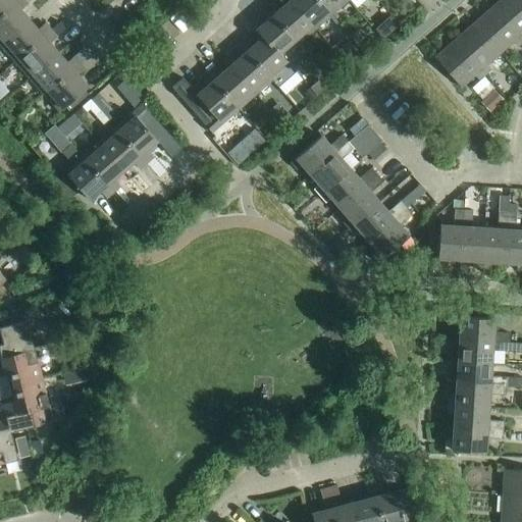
[(17,0),(0,15),(0,44),(0,45),(29,19),(20,9),(28,3),(23,0),(17,0)]
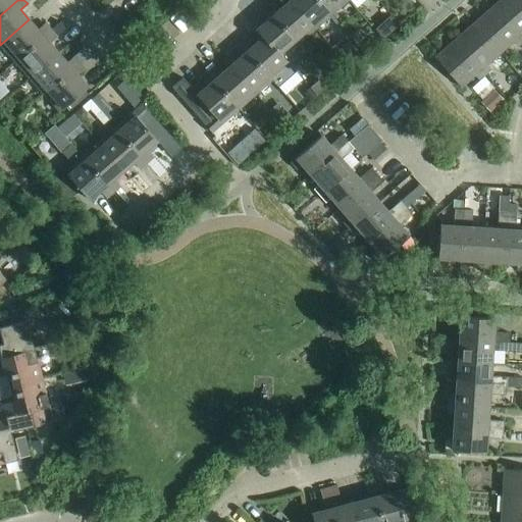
[(0,0),(0,15),(17,0),(0,0)]
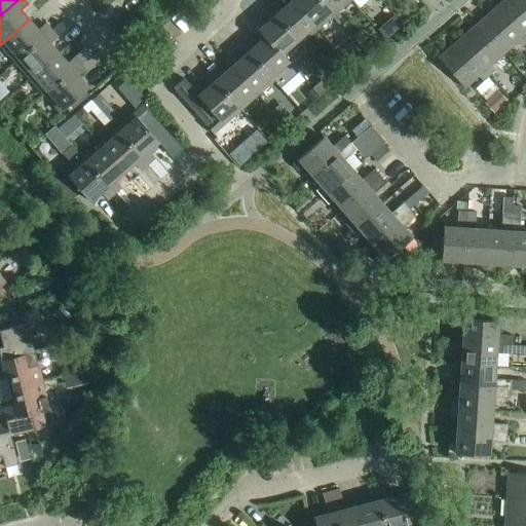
[(275,1),(269,7),(300,43),(316,29),(292,0),(282,8),(275,1)]
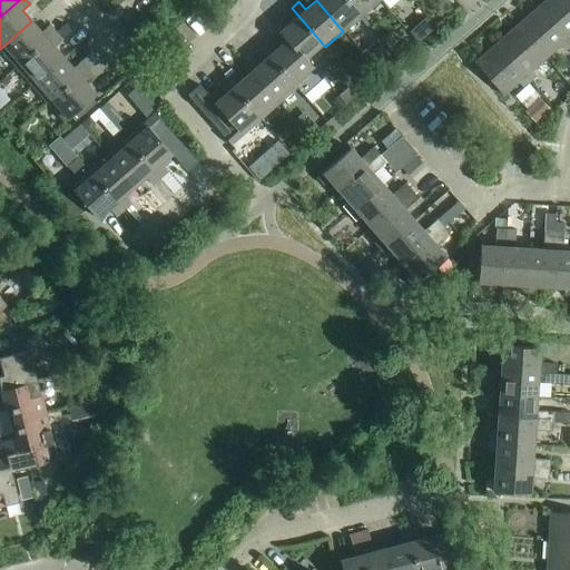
[(316,0),(343,31),(362,16),(347,0),(316,0)]
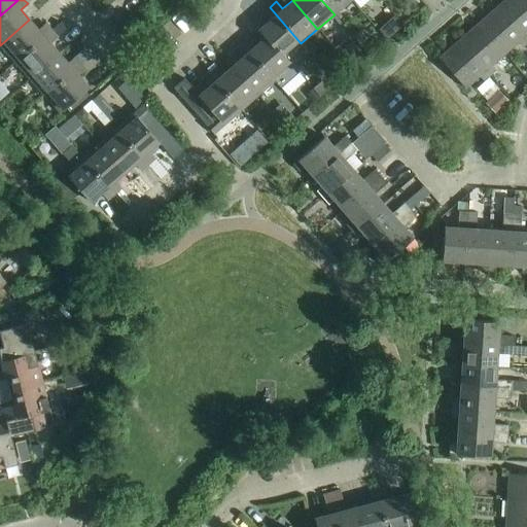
[(321,0),(335,14),(350,0),(321,0)]
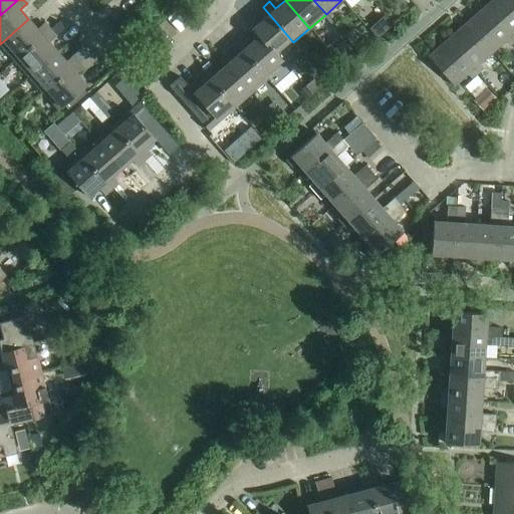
[(513,1),(513,0),(492,0),(485,6),(513,38),(513,1)]
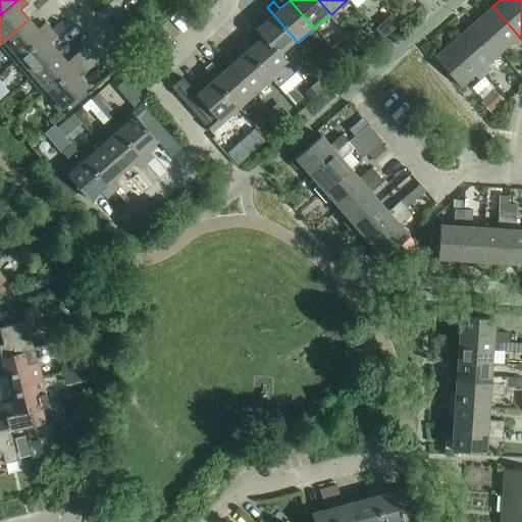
[(521,39),(492,6),(473,23),(500,53),(513,41),(517,46),(521,41),(521,39)]
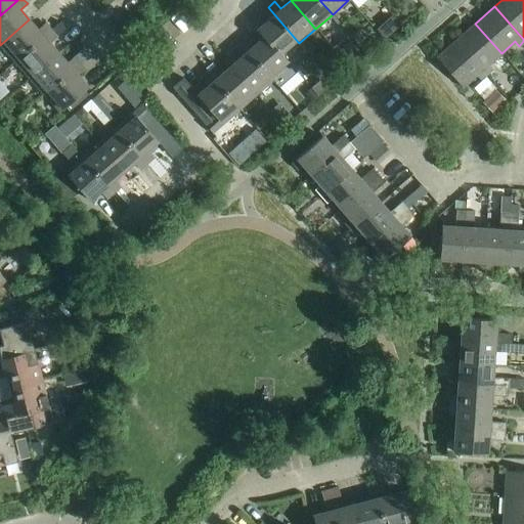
[(257,30),(263,37),(264,37),(282,57),(284,57),(299,43),(268,7),(261,13),(267,20),(257,30)]
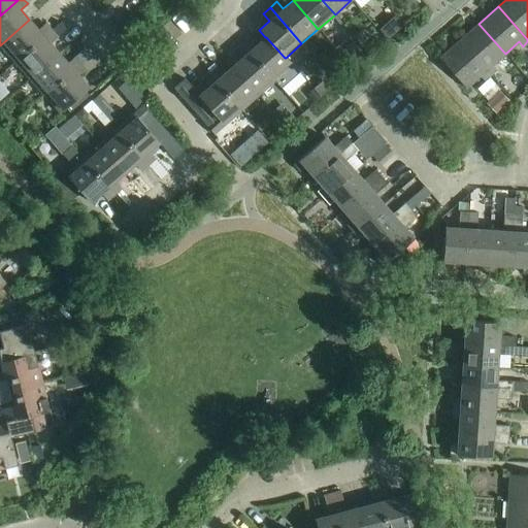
[(387,40),(403,26),(394,17),(378,30),(387,40)]
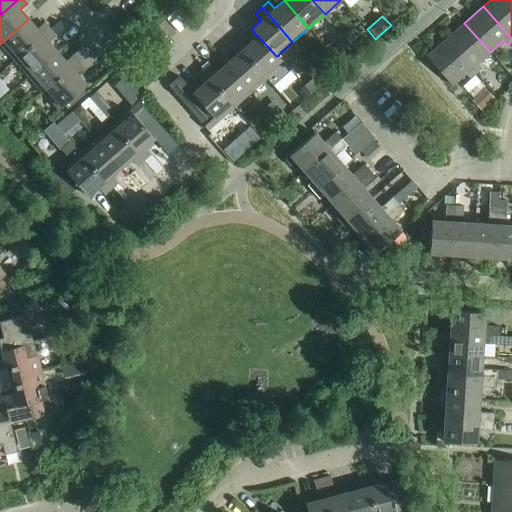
[(0,44),(15,60),(49,29),(44,23),(37,29),(28,19),(0,44)]
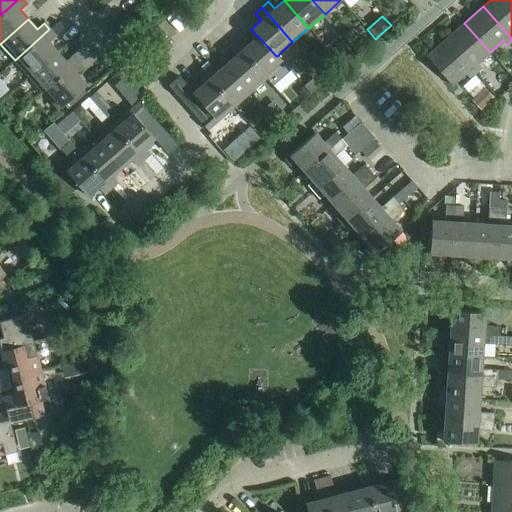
[(59,21),(49,29),(55,36),(64,28),(59,21)]
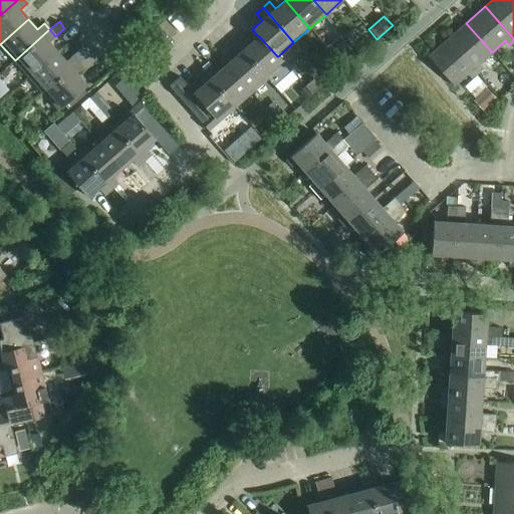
[(466,23),(447,39),(477,73),(483,68),(479,63),(492,52),(466,23)]
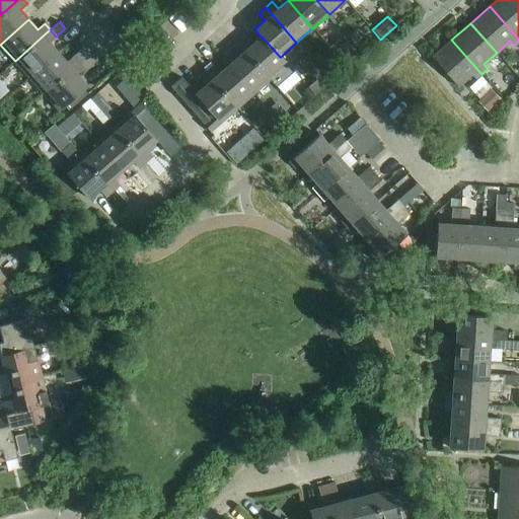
[(15,61),(29,77),(58,53),(49,43),(56,36),(50,29),(15,61)]
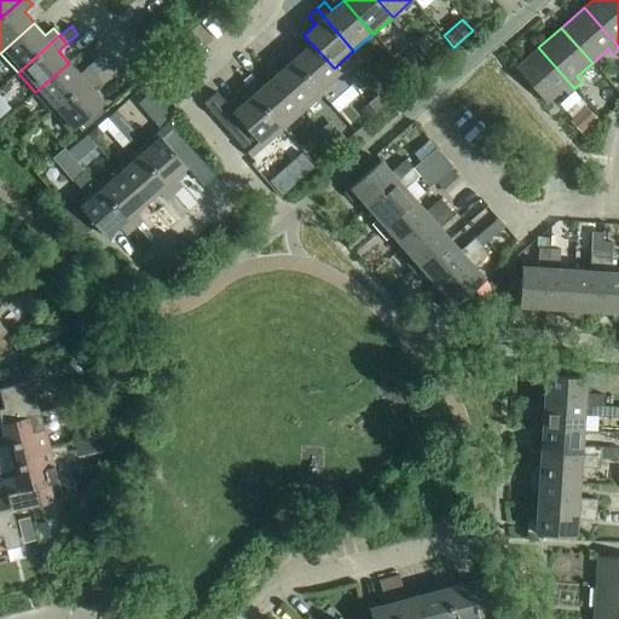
[(293,45),(285,52),(322,94),(330,104),(351,86),(335,68),(334,68),(312,44),(311,44),(300,53),(293,45)]
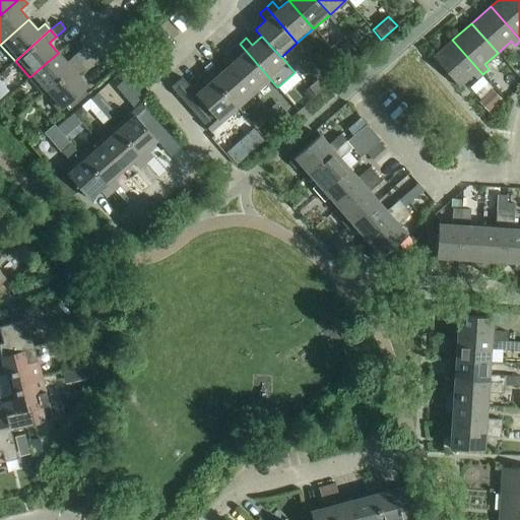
[(482,74),(452,40),(433,57),(459,86),(472,75),(476,79),(482,74)]
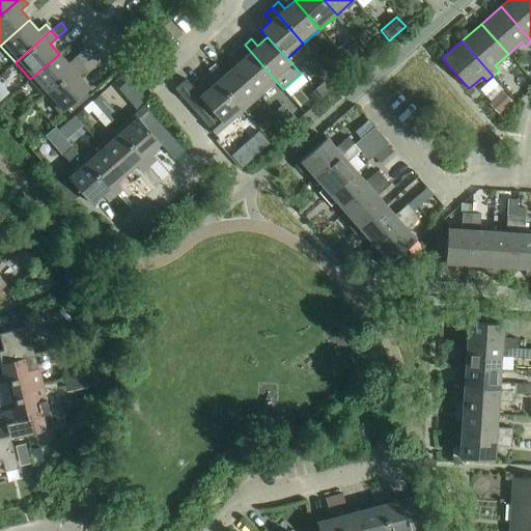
[(244,57),(233,66),(259,95),(276,81),(245,45),(238,50),(244,57)]
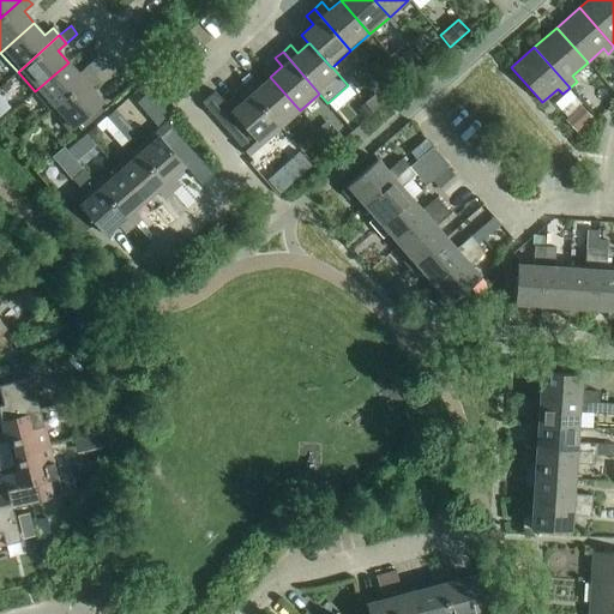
[(94,74),(103,65),(97,58),(86,66),(94,74)]
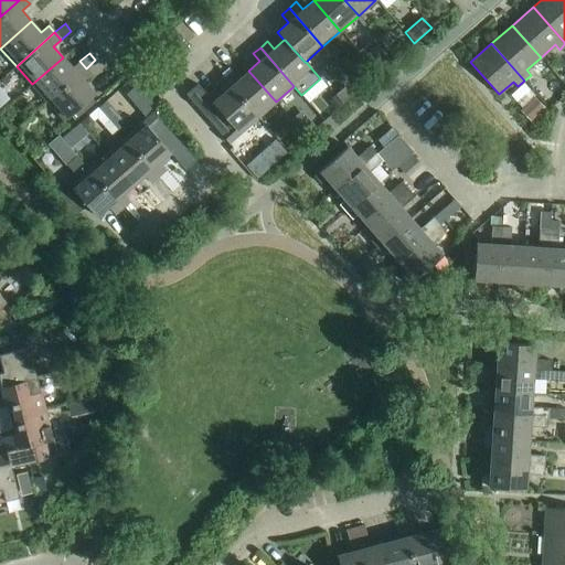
[(32,84),(48,102),(86,68),(80,61),(72,67),(63,57),(32,84)]
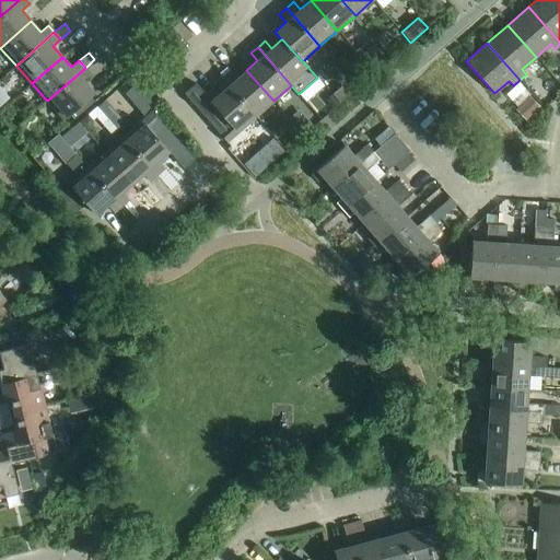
[(85,68),(47,101),(63,119),(69,115),(74,120),(94,103),(90,97),(94,93),(84,81),(92,74),(85,68)]
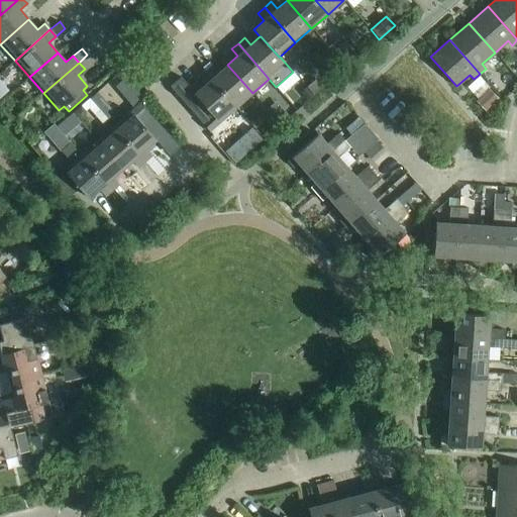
[(209,63),(202,69),(205,72),(212,66),(209,63)]
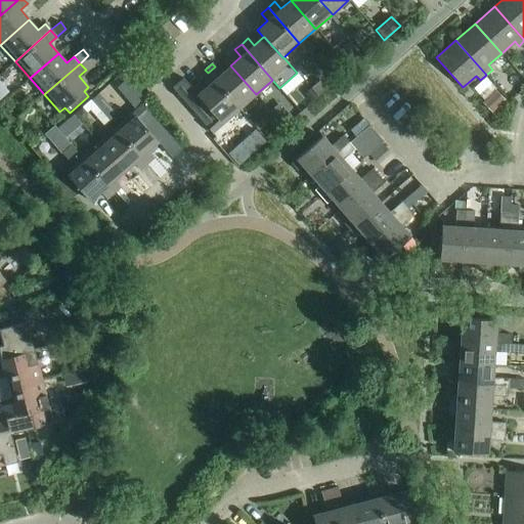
[(215,67),(208,73),(238,108),(256,94),(230,66),(221,74),(215,67)]
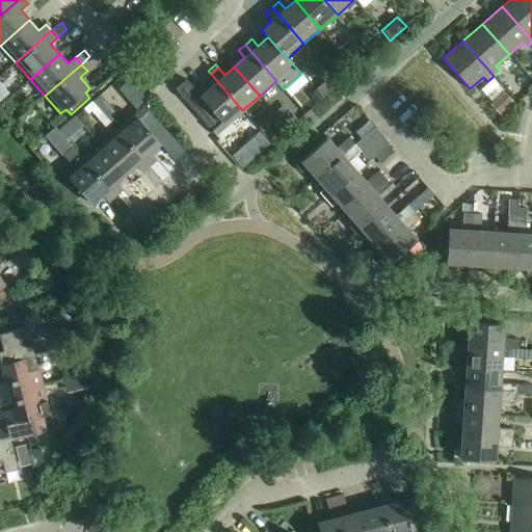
[(242,110),(211,74),(205,80),(211,87),(201,96),(186,79),(175,88),(215,135),(242,110)]
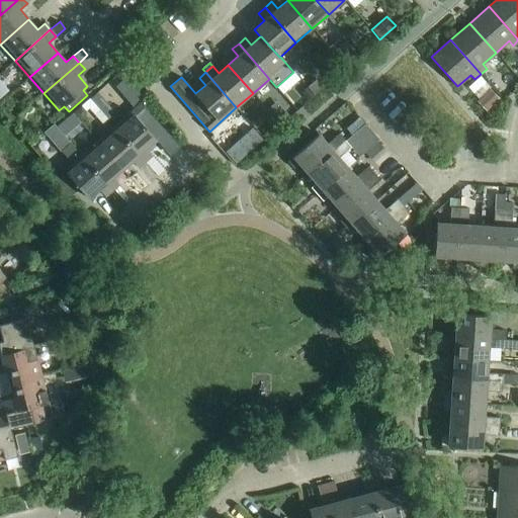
[(316,79),(307,87),(314,94),(323,86),(316,79)]
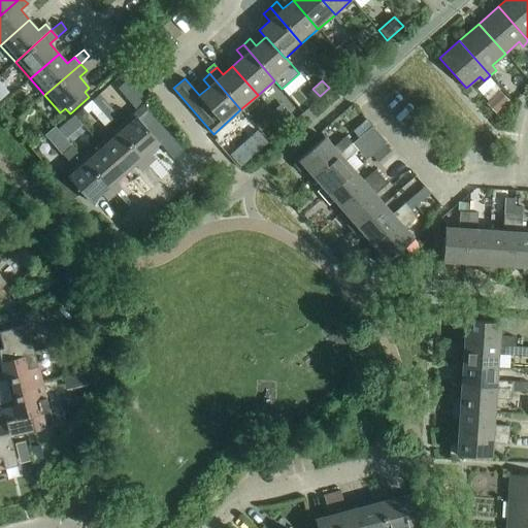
[(312,89),(306,94),(312,102),(320,96),(312,89)]
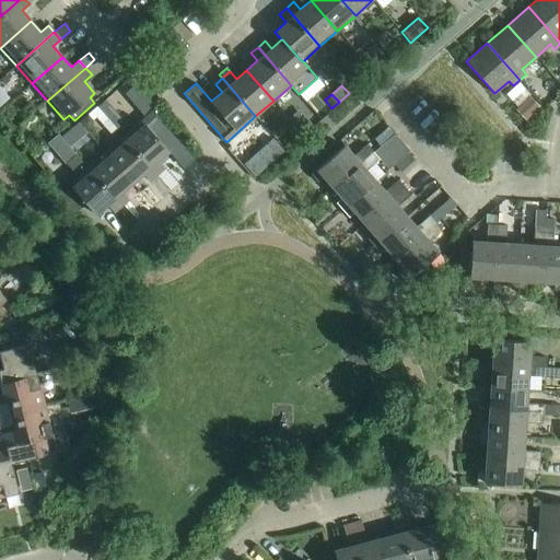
[(529,97),(517,108),(528,119),(539,107),(529,97)]
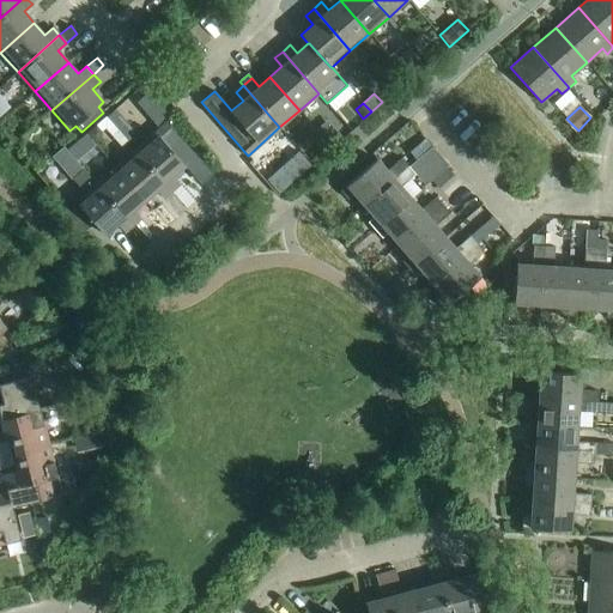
[(167,122),(135,150),(171,192),(180,184),(171,176),(184,165),(170,149),(182,139),(167,122)]
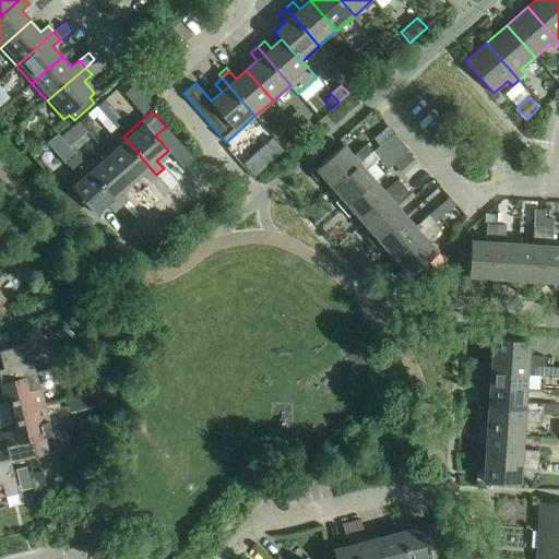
[(93,127),(93,119),(88,114),(80,122),(87,131),(93,127)]
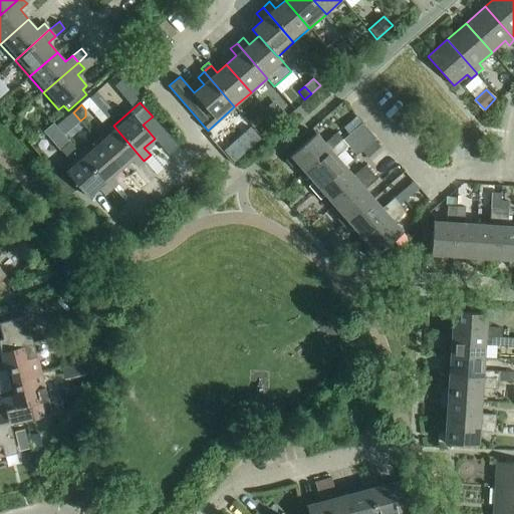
[(343,141),(348,147),(356,156),(362,152),(373,141),(375,140),(362,124),(343,141)]
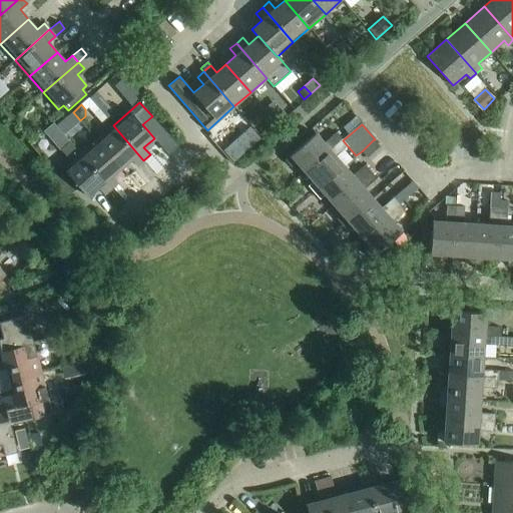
[(67,139),(55,125),(42,136),(54,150),(67,139)]
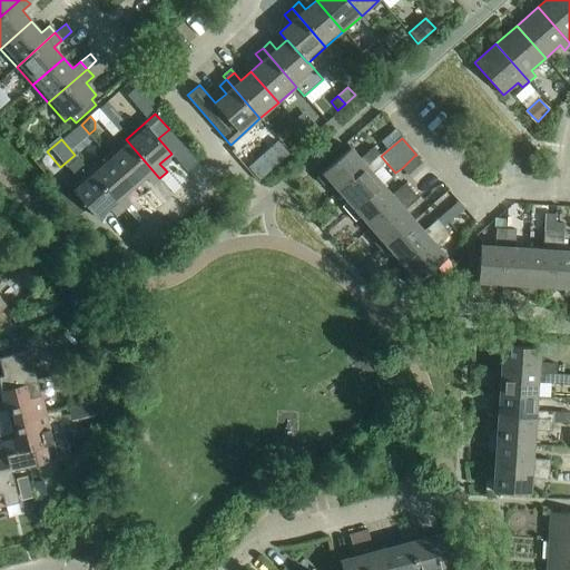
[(126,139),(107,155),(135,186),(145,177),(151,184),(159,178),(126,139)]
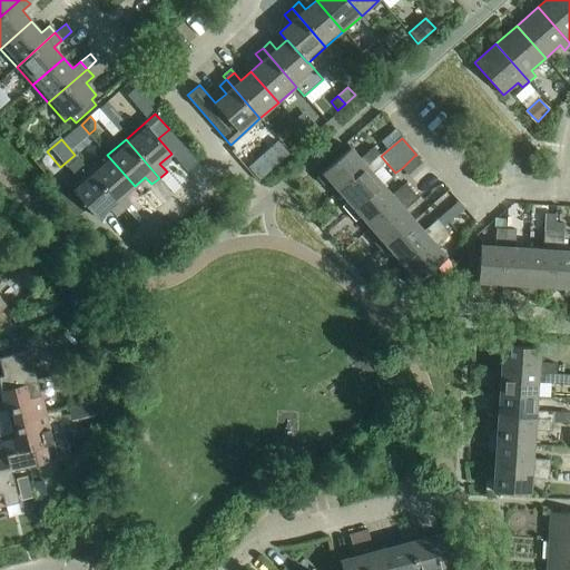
[(330,180),(338,190),(380,155),(373,147),(360,159),(350,148),(316,177),(323,186),(330,180)]
